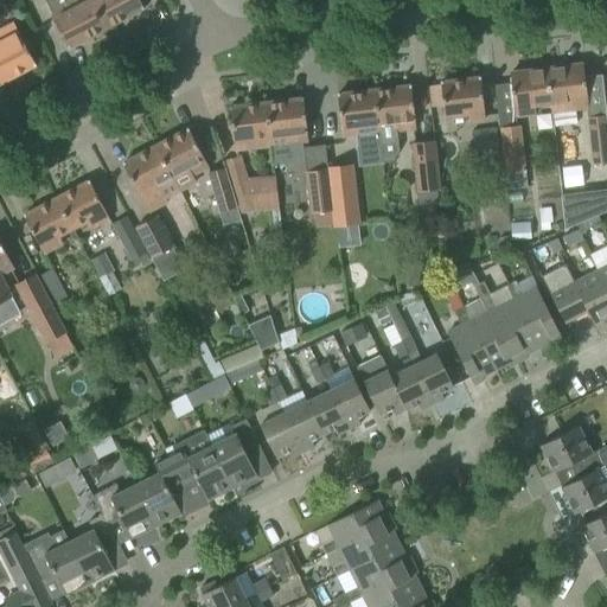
[(89,0),(45,0),(55,19),(53,19),(68,48),(104,29),(89,0)]
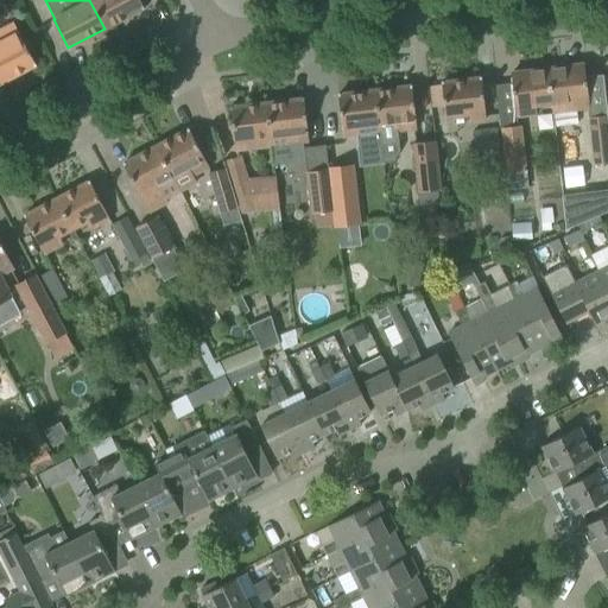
[(89,0),(105,29),(144,8),(139,0),(89,0)]
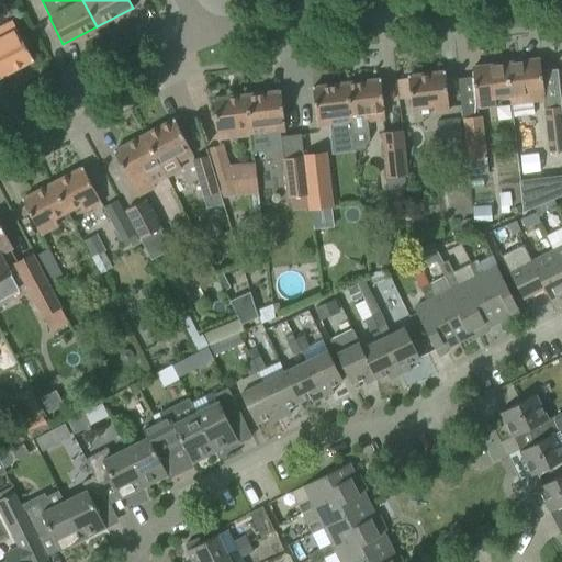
[(0,25),(0,77),(33,60),(12,21),(0,25)]
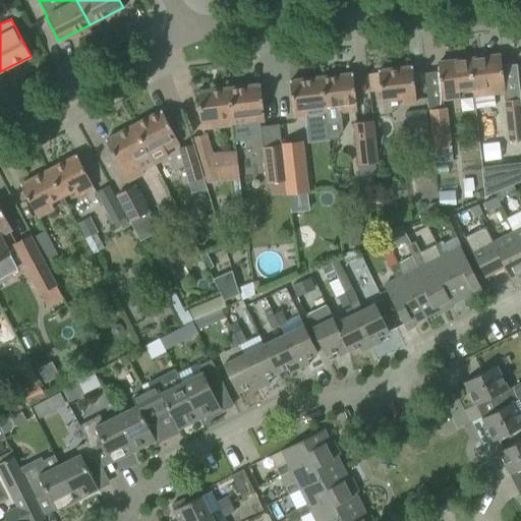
[(501,56),(468,60),(472,91),(484,89),(485,97),(505,95),(501,56)]
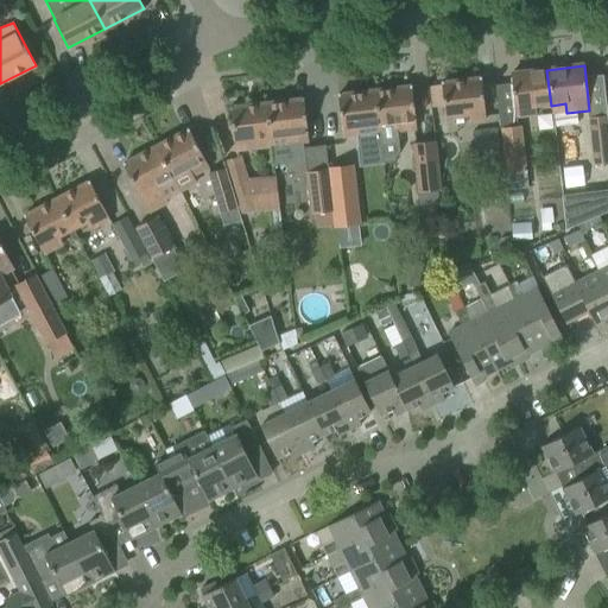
[(551,106),(546,70),(511,74),(515,119),(536,116),(534,107),(551,106)]
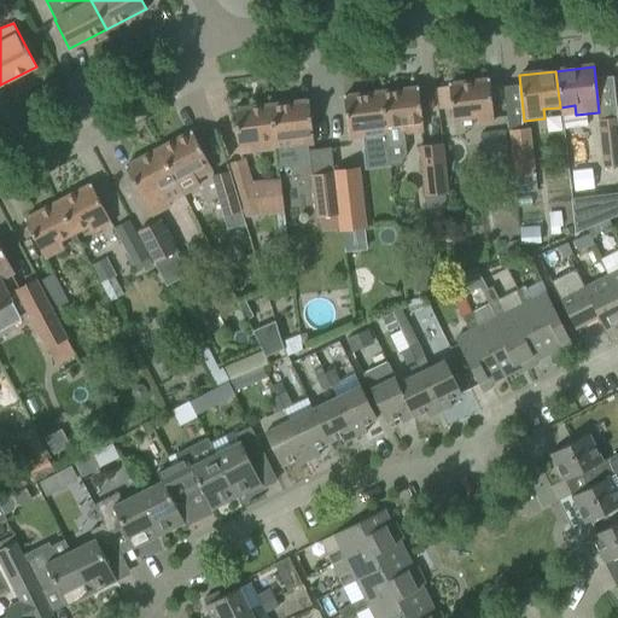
[(448,83),(450,108),(453,122),(476,120),(476,126),(494,123),(489,79),(448,83)]
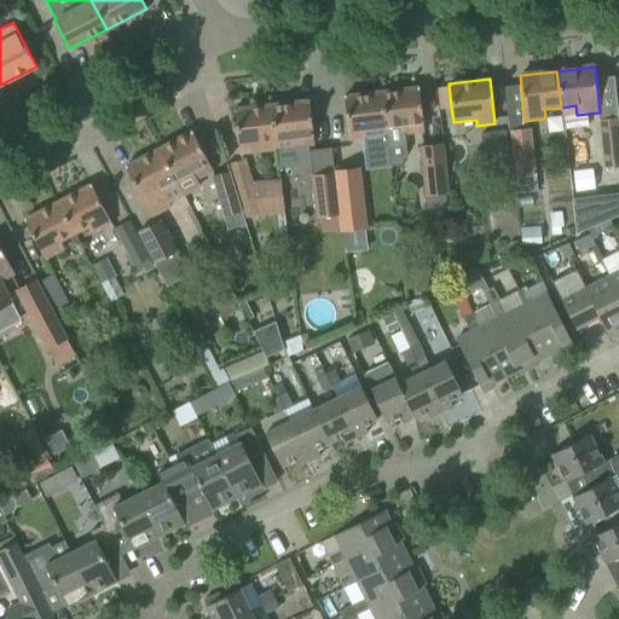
[(386,128),(385,128),(387,146),(405,144),(404,133),(423,131),(418,87),(381,92),(386,128)]
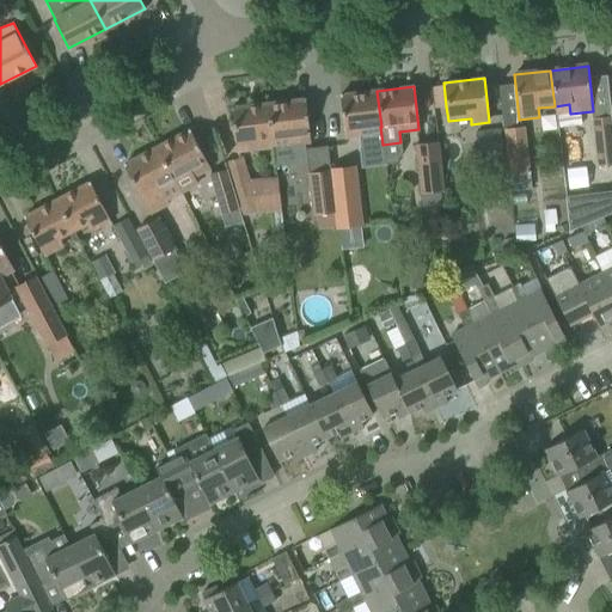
[(365,129),(380,127),(381,127),(377,91),(340,96),(344,140),(366,138),(365,129)]
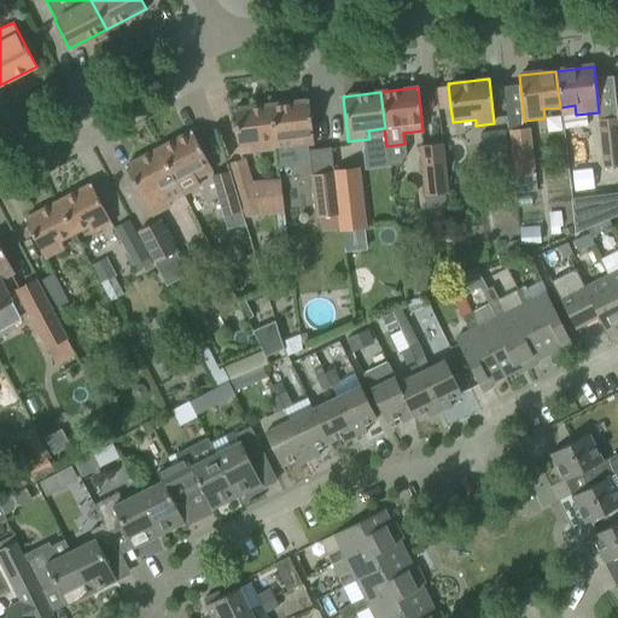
[(308,100),(270,105),(275,149),(313,144),(308,100)]
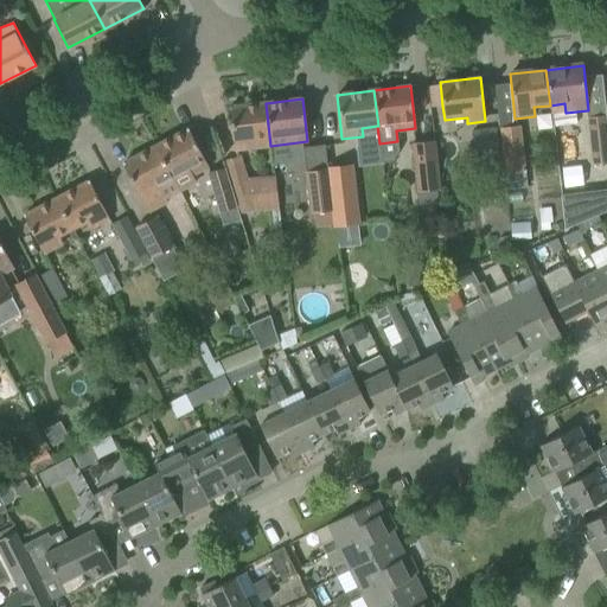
[(270,146),(266,103),(229,108),(234,149),(270,146)]
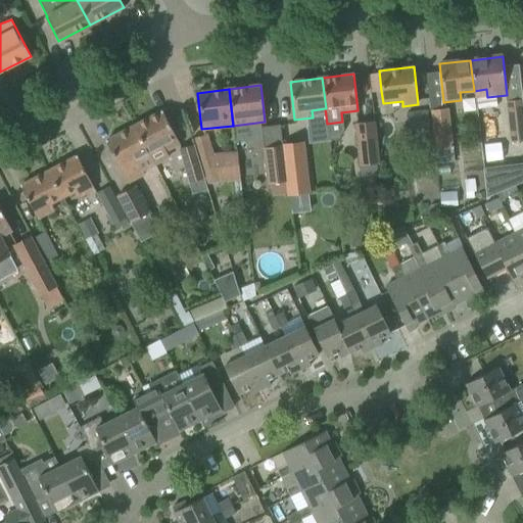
[(522,109),(522,101),(521,101),(521,100),(504,102),(509,143),(522,141),(522,109)]
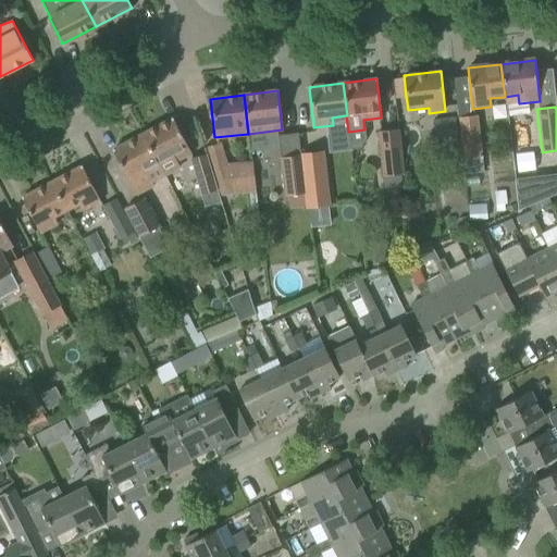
[(456,119),(461,161),(482,159),(477,115),(456,119)]
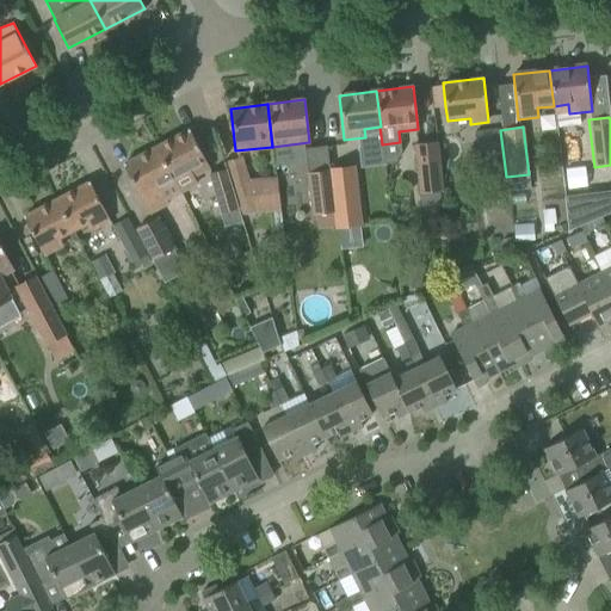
[(474,133),(476,154),(501,150),(499,129),(474,133)]
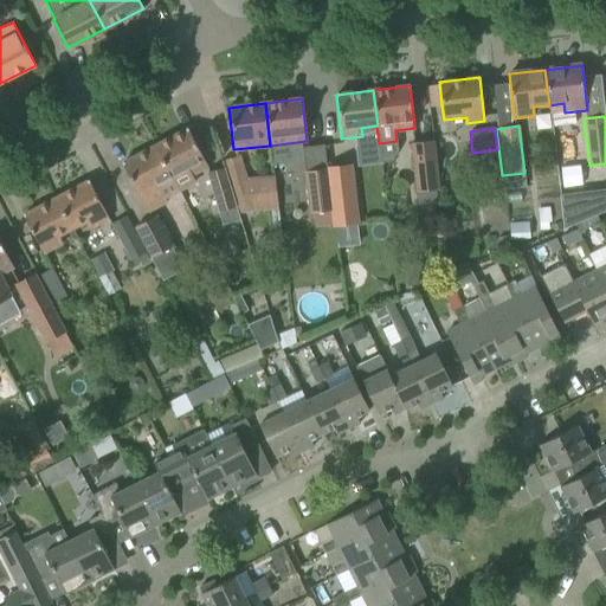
[(187,129),(154,147),(171,179),(172,178),(179,192),(195,182),(193,176),(208,168),(187,129)]
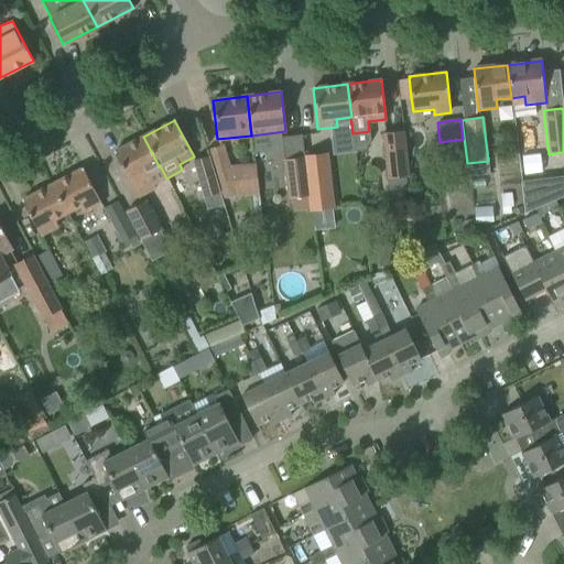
[(380,132),(386,180),(408,177),(403,130),(380,132)]
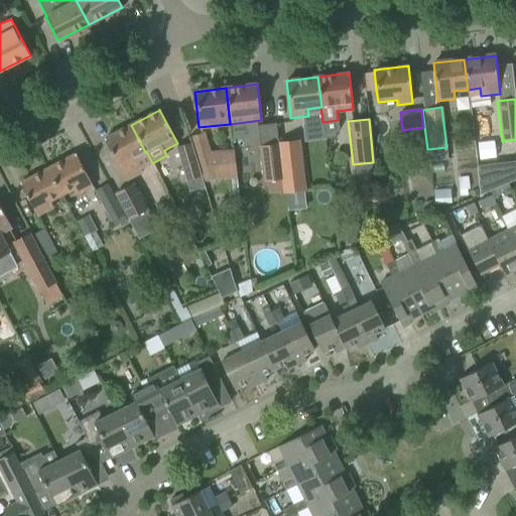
[(278,143),(277,136),(275,123),(257,125),(263,181),(282,179),(282,178),(278,143)]
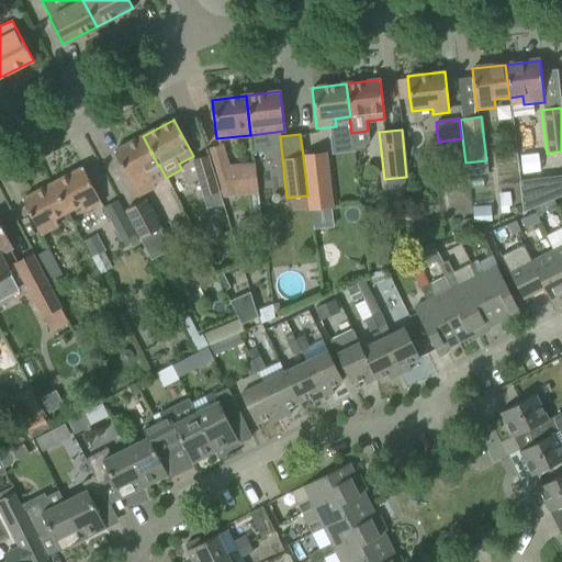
[(158,166),(143,136),(113,152),(137,198),(155,189),(153,186),(166,178),(159,165),(158,166)]
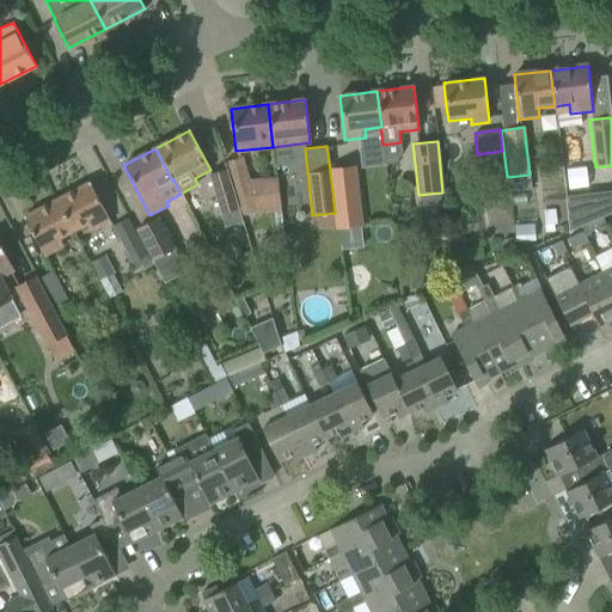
[(237,209),(239,216),(280,213),(276,178),(249,181),(242,158),(222,164),(225,170),(237,209)]
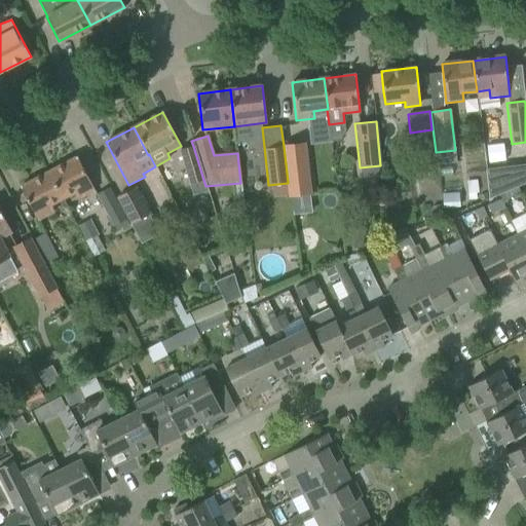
[(304,144),(284,146),(288,182),(290,194),(309,192),(304,144)]
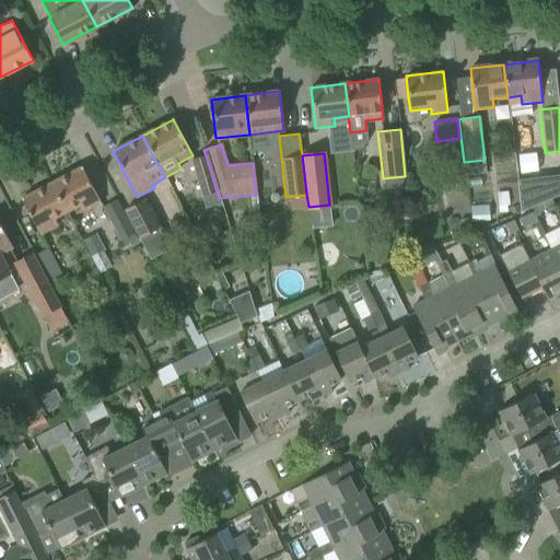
[(191,160),(202,196),(217,191),(206,155),(191,160)]
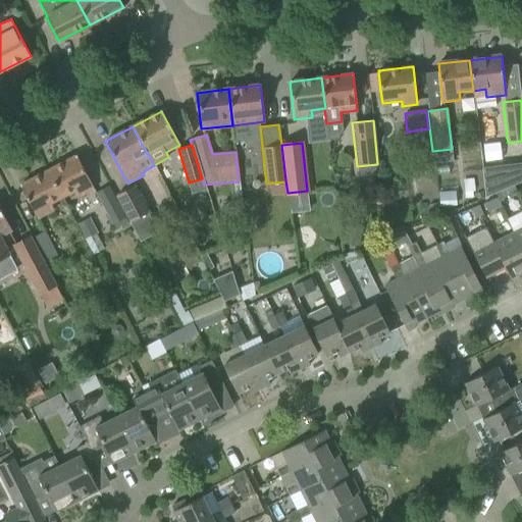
[(76,156),(48,170),(62,198),(73,192),(77,199),(94,190),(76,156)]
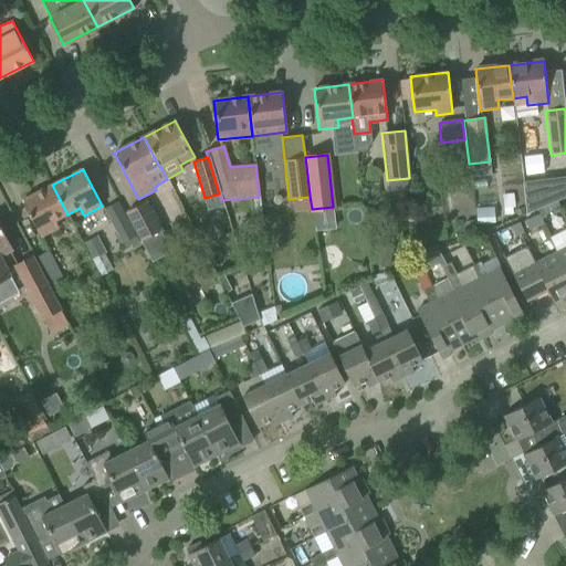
[(565,176),(523,181),(526,213),(565,196),(565,176)]
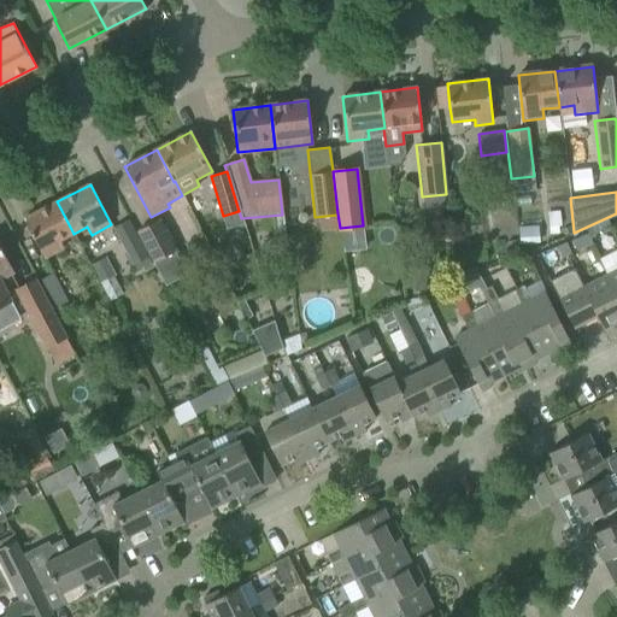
[(74,234),(57,201),(24,219),(45,259),(64,250),(59,241),(74,234)]
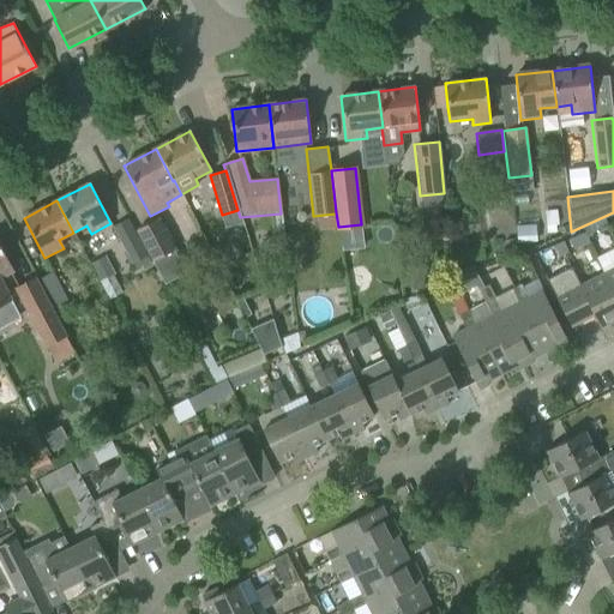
[(136,230),(152,262),(174,250),(158,218),(136,230)]
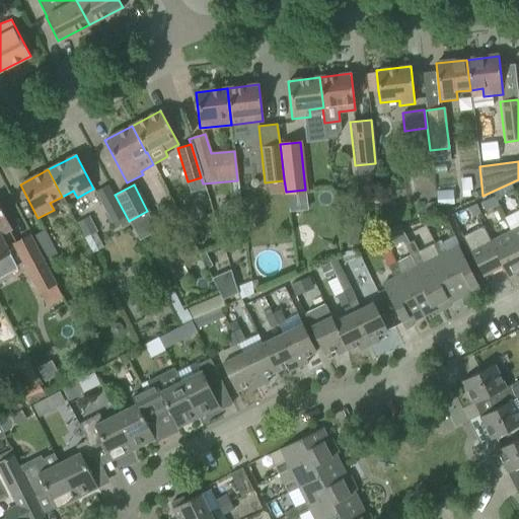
[(499,190),(503,199),(514,194),(511,184),(499,190)]
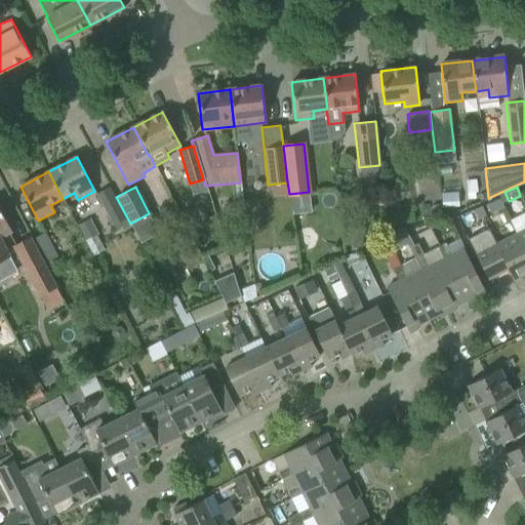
[(95,194),(116,232),(129,226),(109,188),(95,194)]
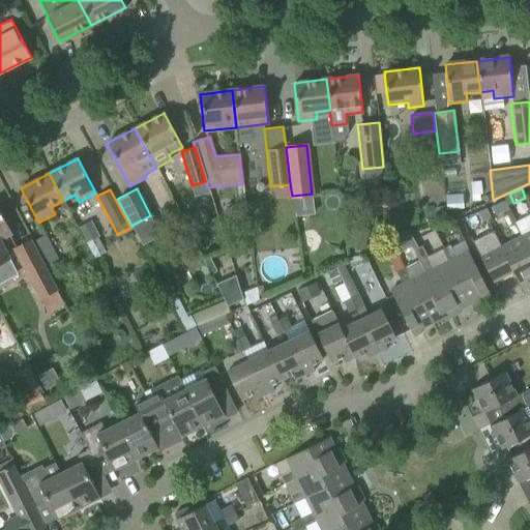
[(463,208),(463,195),(444,196),(445,210),(463,208)]
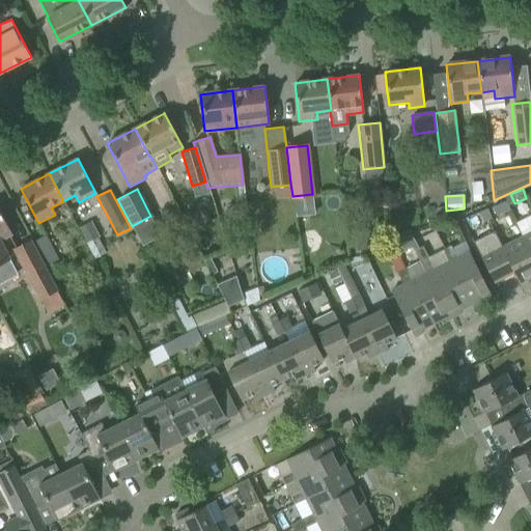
[(492,206),(496,216),(509,210),(506,200),(492,206)]
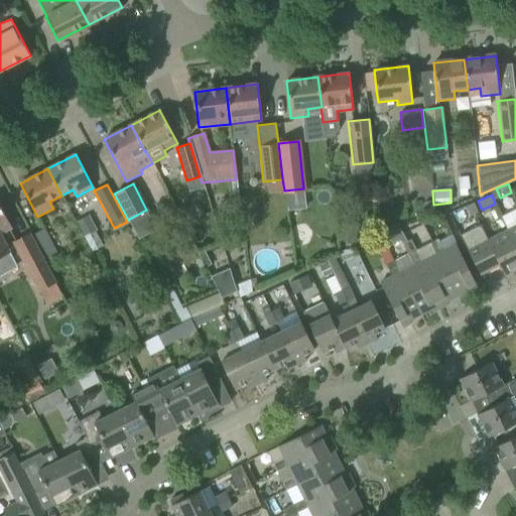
[(465,206),(469,215),(477,211),(473,203),(465,206)]
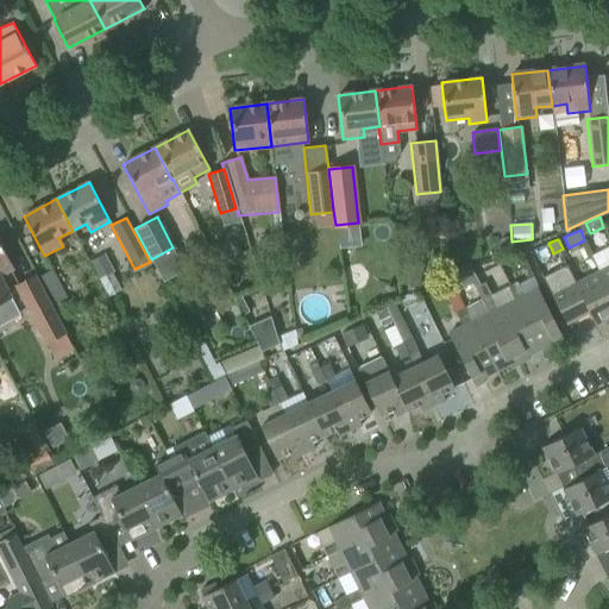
[(0,303),(12,297),(0,275),(13,269),(0,243),(0,303)]
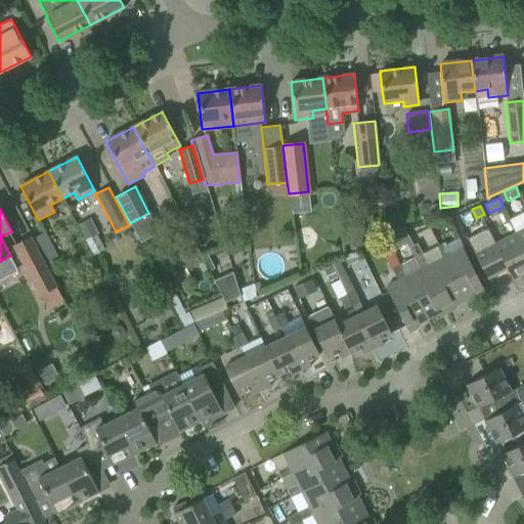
[(413,220),(410,209),(388,215),(391,226),(413,220)]
